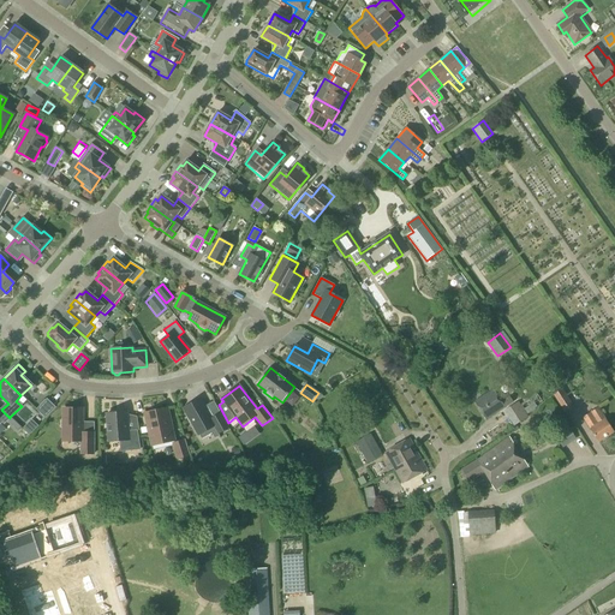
[(573,407),(562,388),(553,394),(565,413),(573,407)]
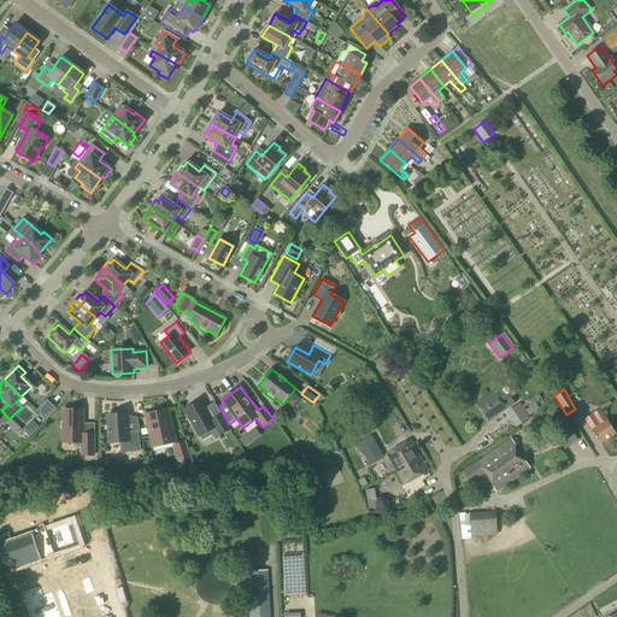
[(503,404),(495,391),(476,403),(488,421),(506,409),(515,404),(511,399),(503,404)]
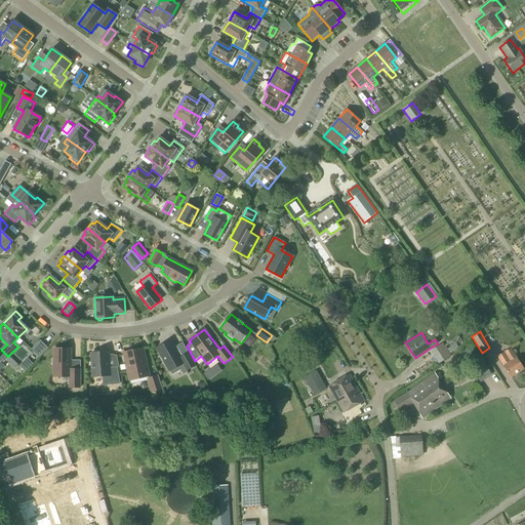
[(449,354),(463,344),(458,336),(444,346),(442,342),(431,350),(440,363),(450,356),(449,354)]
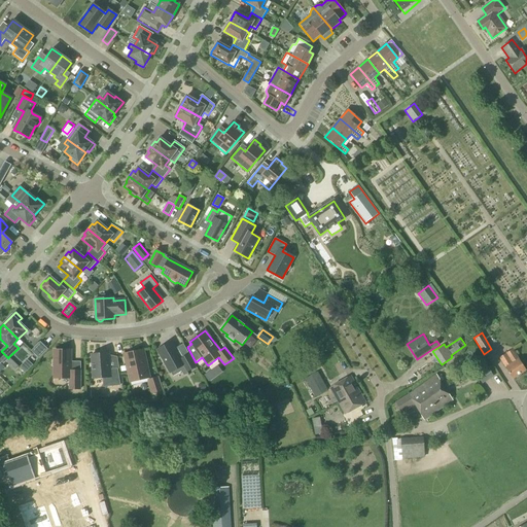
[(176,350),(172,342),(157,350),(170,373),(183,365),(187,373),(197,367),(189,354),(183,357),(178,348),(176,350)]
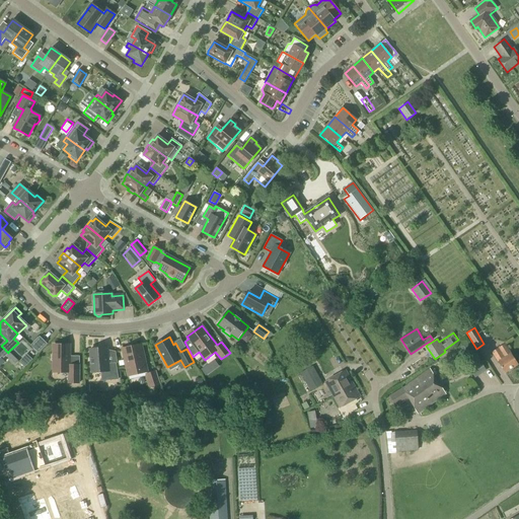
[(39,353),(47,345),(40,338),(31,346),(39,353)]
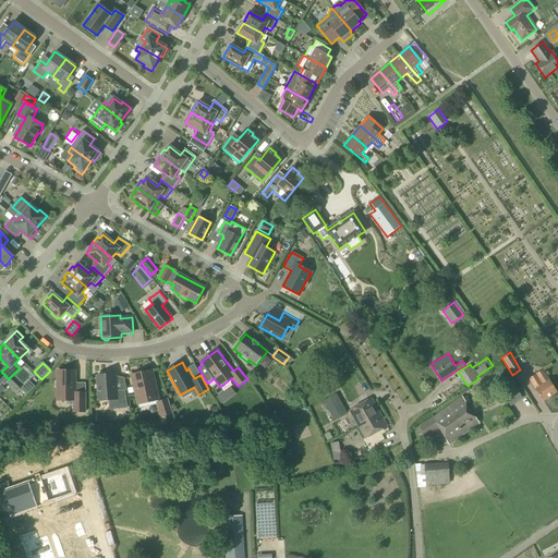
[(543,401),(557,392),(543,370),(529,378),(543,401)]
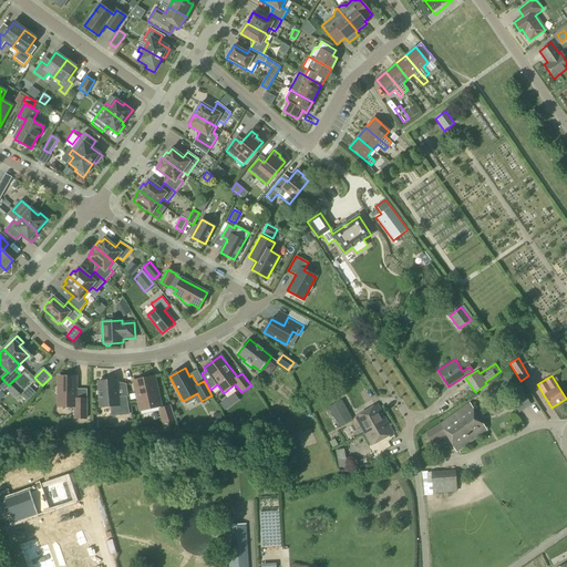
[(86,419),(86,400),(79,400),(79,391),(76,391),(76,378),(59,377),(59,406),(75,408),(74,419),(86,419)]
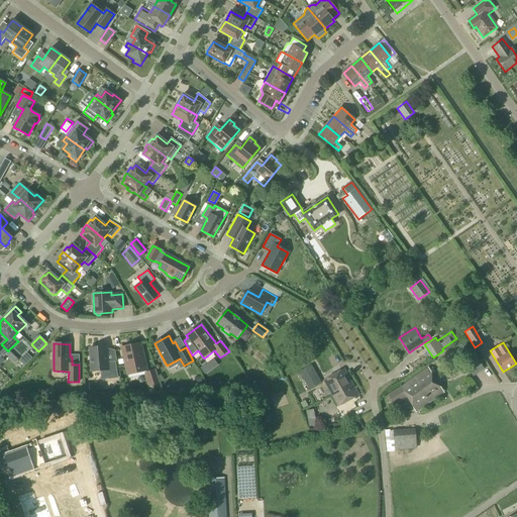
[(128,375),(146,371),(140,343),(122,347),(128,375)]
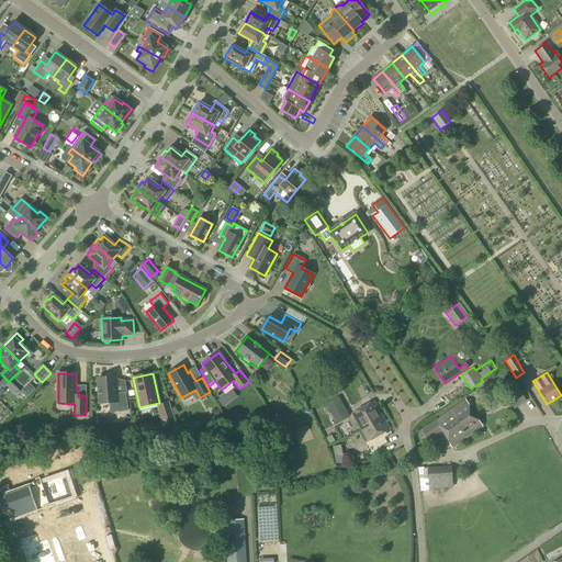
[(9,382),(1,374),(0,375),(0,386),(1,386),(3,388),(6,385),(15,395),(19,391),(9,381),(9,382)]
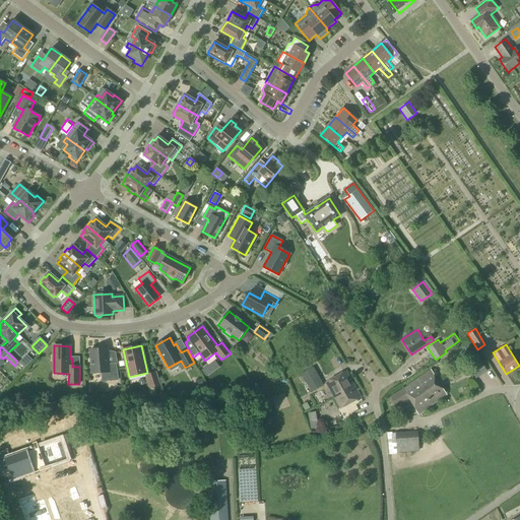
[(109,365),(108,348),(99,349),(90,350),(91,374),(102,373),(103,382),(119,380),(116,365),(109,365)]
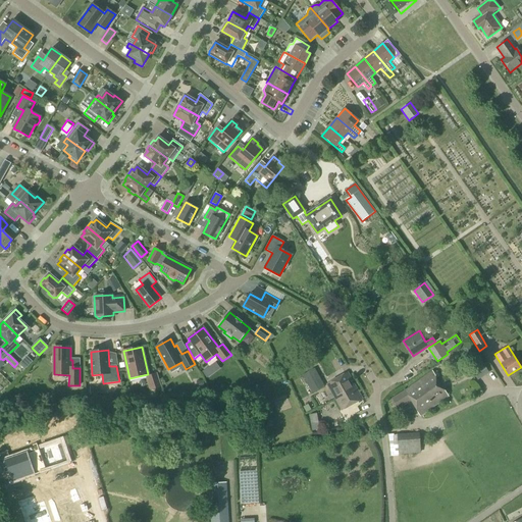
[(27,356),(19,363),(25,369),(33,362),(27,356)]
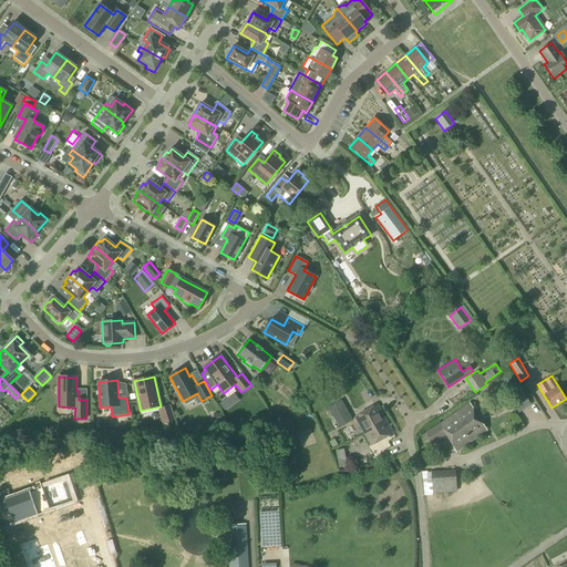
[(521,411),(533,406),(529,397),(516,402),(521,411)]
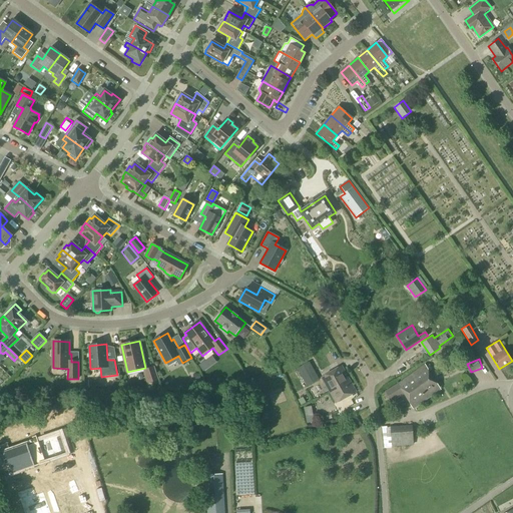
[(307,387),(319,380),(309,362),(297,369),(307,387)]
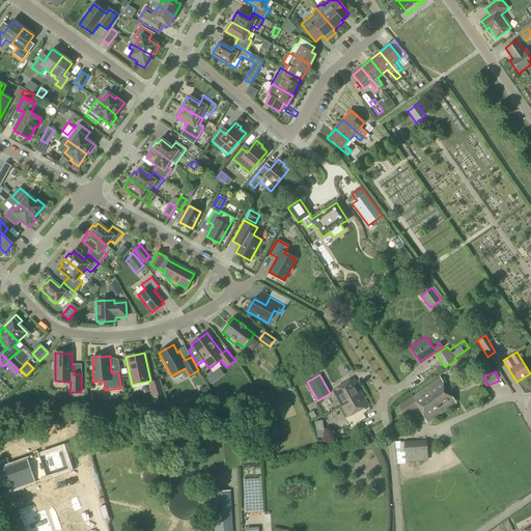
[(420,411),(448,391),(440,378),(412,397),(398,407),(404,417),(418,408),(420,411)]
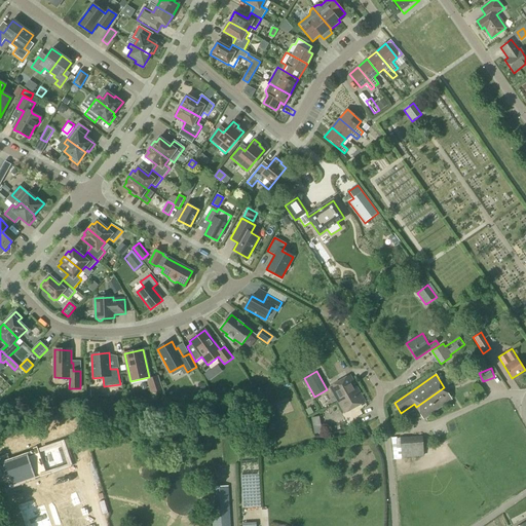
[(329,387),(344,413),(365,402),(349,375),(329,387)]
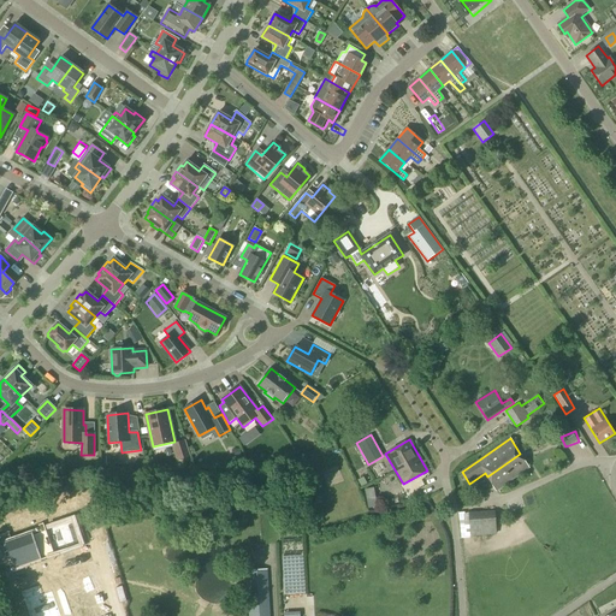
[(185,440),(171,445),(177,461),(190,457),(185,440)]
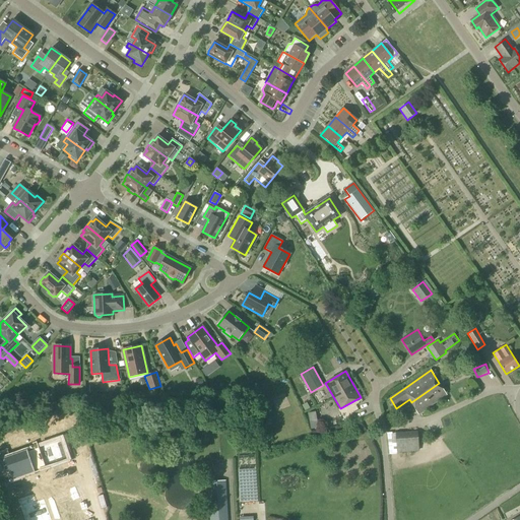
[(439,383),(411,402),(418,414),(447,395),(439,383)]
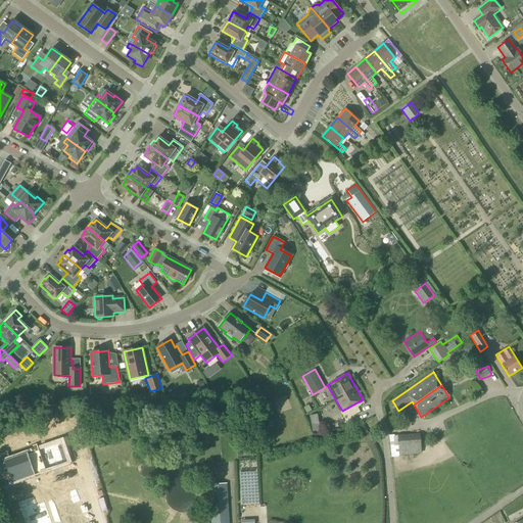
[(51,403),(53,395),(46,394),(44,402),(51,403)]
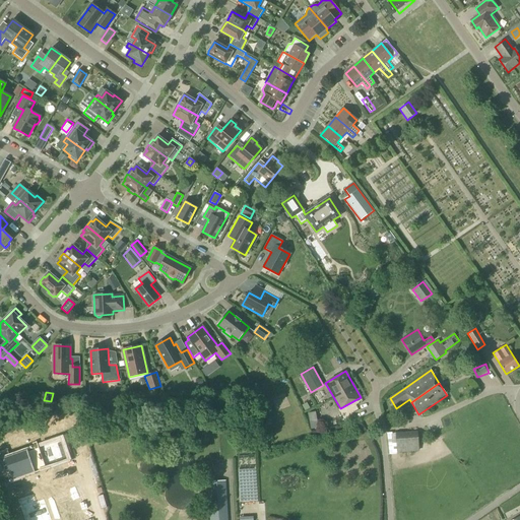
[(317,421),(310,423),(311,430),(318,428),(317,421)]
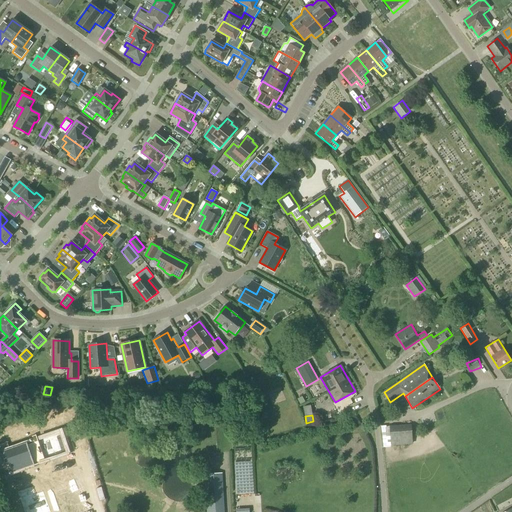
[(391,446),(412,444),(411,424),(389,426),(391,446)]
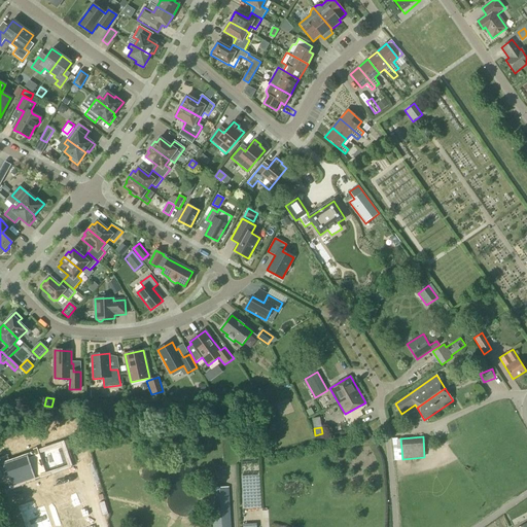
[(62,446),(50,449),(58,469),(69,465),(62,446)]
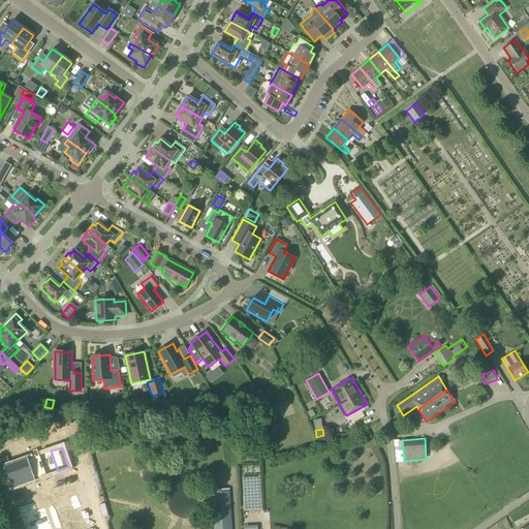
[(51,450),(39,455),(47,475),(58,471),(51,450)]
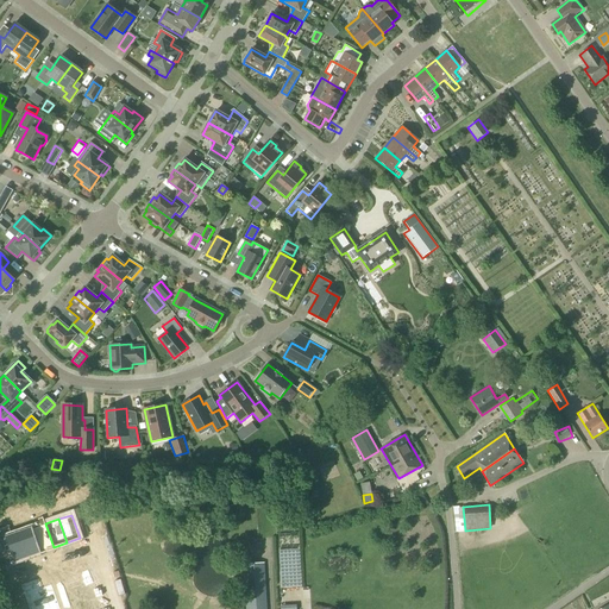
[(45,523),(32,528),(41,552),(54,547),(45,523)]
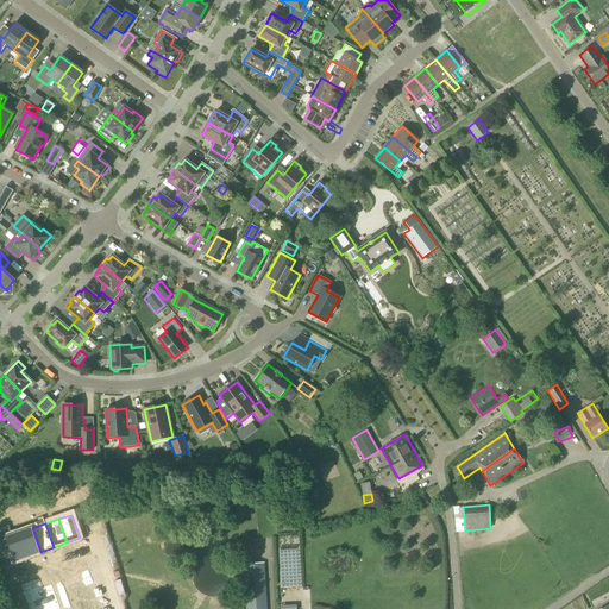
[(32,528),(19,533),(27,557),(41,552),(32,528)]
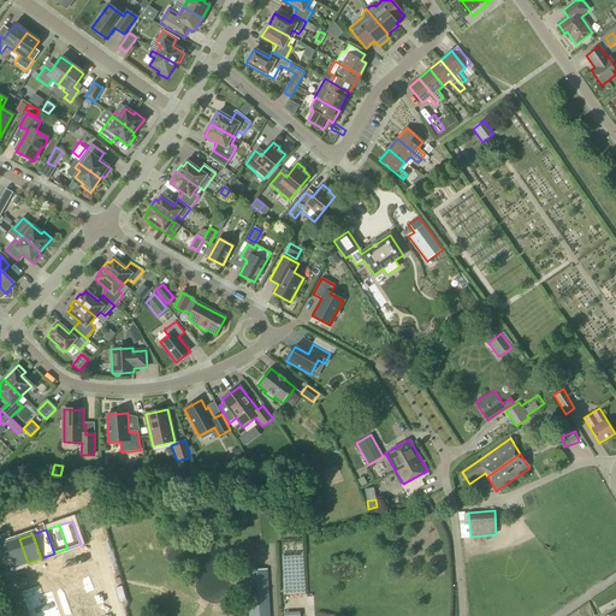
[(19,539),(6,544),(15,568),(28,563),(19,539)]
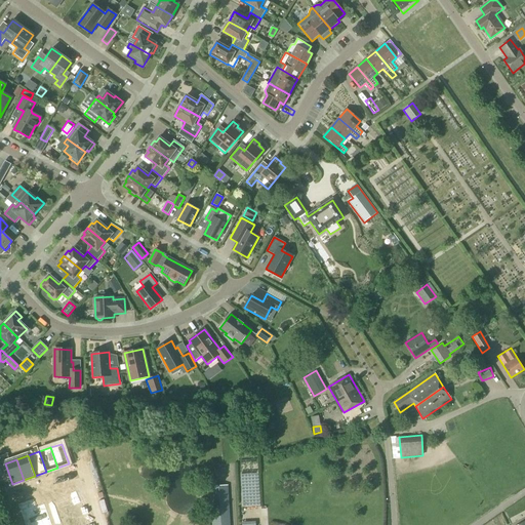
[(258,482),(250,480),(248,489),(256,490),(258,482)]
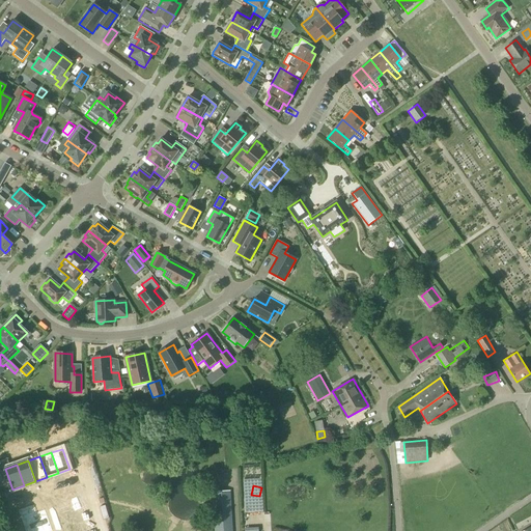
[(232,530),(230,491),(212,492),(214,530),(232,530)]
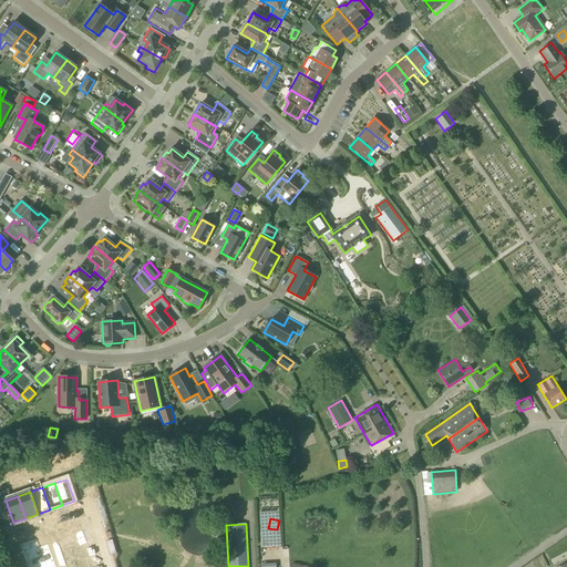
[(31,566),(40,566),(54,563),(48,544),(39,547),(35,537),(18,544),(21,554),(26,552),(31,566)]
